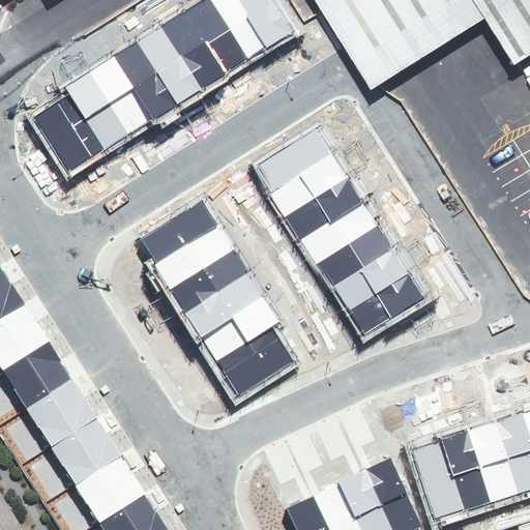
[(208,0),(199,0),(182,10),(226,79),(249,64),(208,0)]
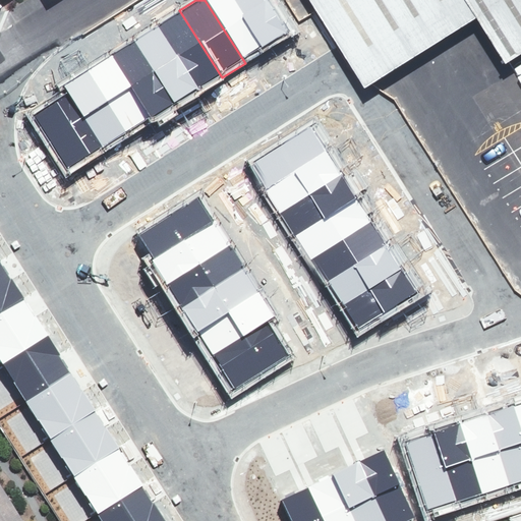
[(237,0),(205,0),(245,63),(269,48),(237,0)]
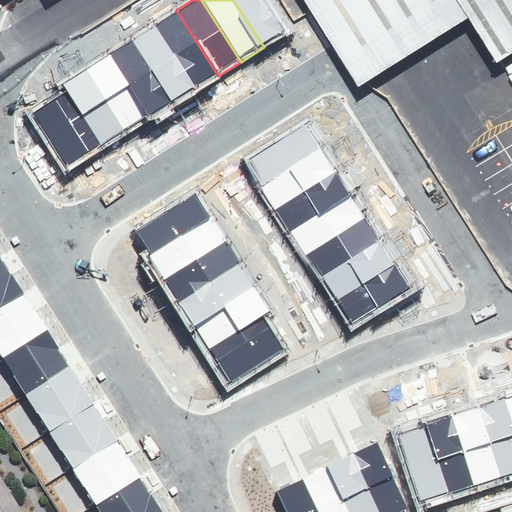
[(265,0),(233,0),(264,47),(287,33),(265,0)]
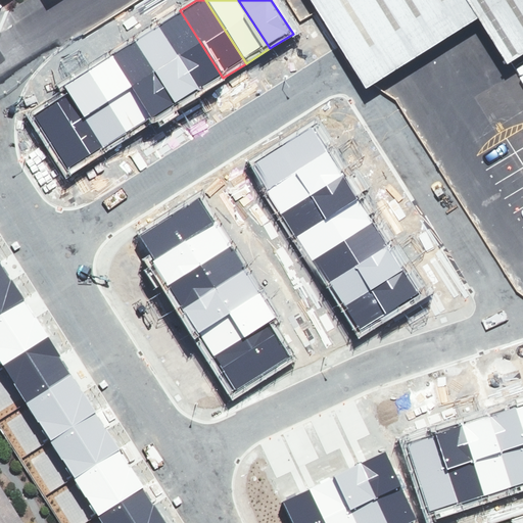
[(522,0),(312,0),(368,85),(387,73),(415,55),(437,41),(460,27),(479,14),(510,62),(522,54),(522,0)]
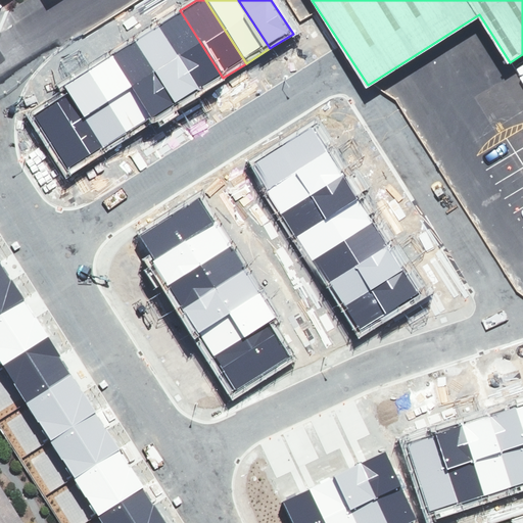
[(180,10),(156,26),(199,93),(223,78),(180,10)]
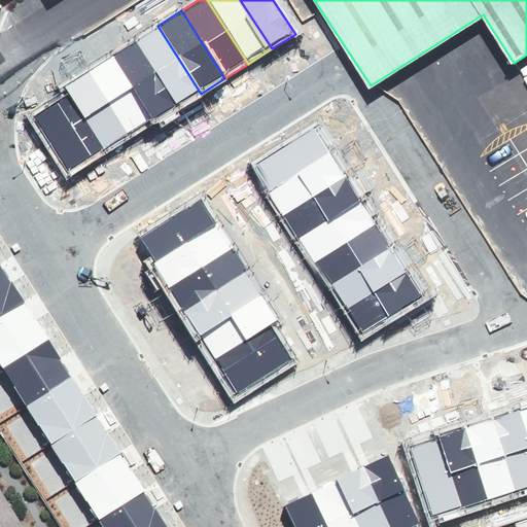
[(157,26),(134,40),(177,108),(201,94),(157,26)]
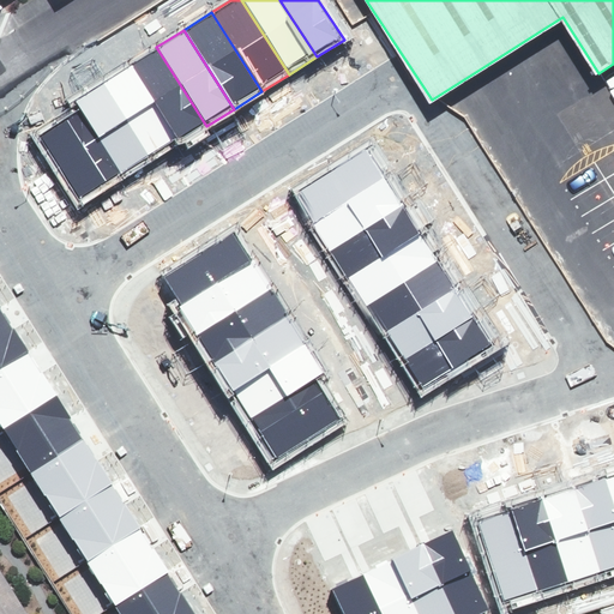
[(156,47),(128,65),(179,144),(206,126),(156,47)]
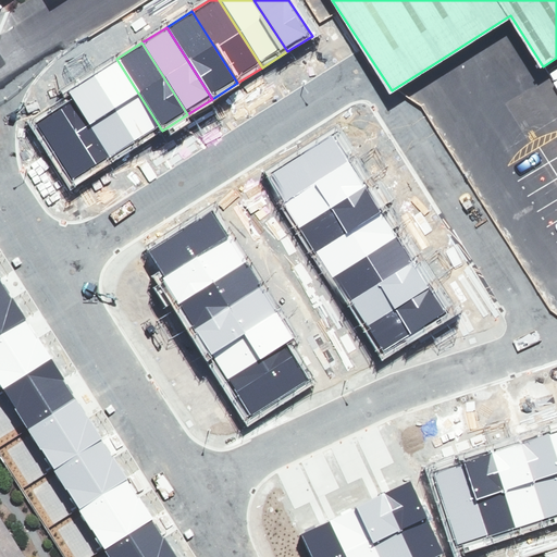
[(116,59),(91,74),(137,146),(162,131),(116,59)]
